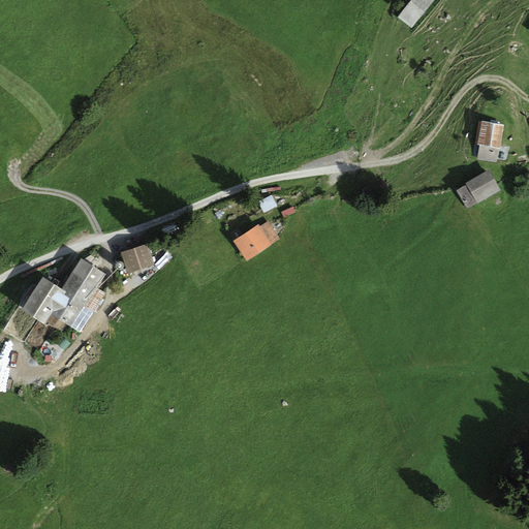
[(433,0),(410,0),(397,17),(411,28),(433,0)]
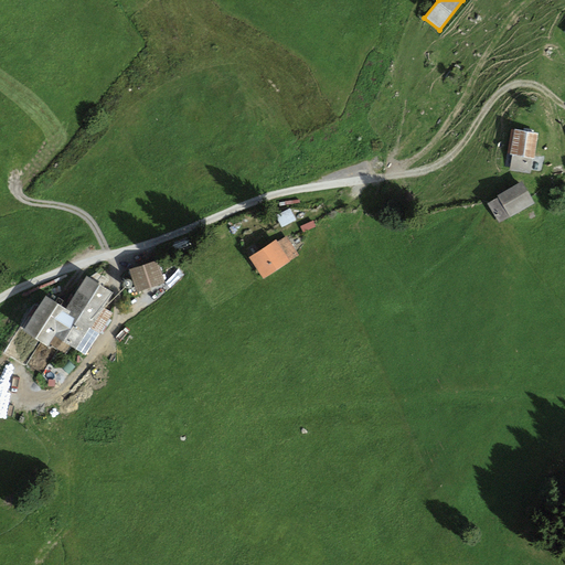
[(537,134),(514,129),(510,155),(512,155),(510,170),(530,173),(537,134)]
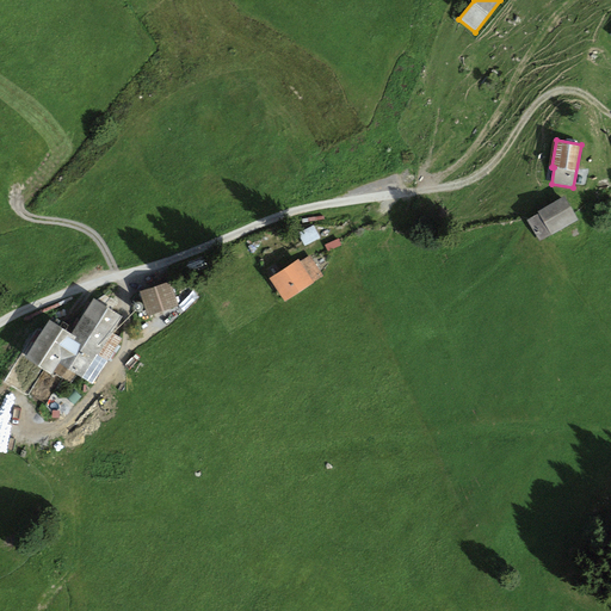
[(538,213),(526,220),(539,241),(578,218),(565,196),(537,211),(538,213)]
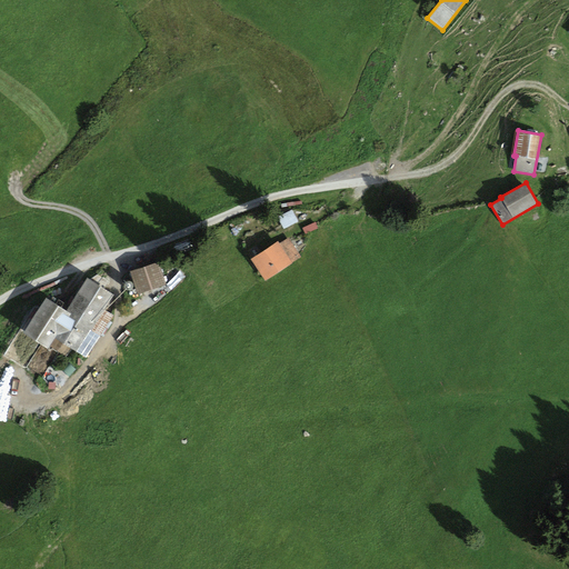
[(292,210),(278,218),(285,230),(299,221),(292,210)]
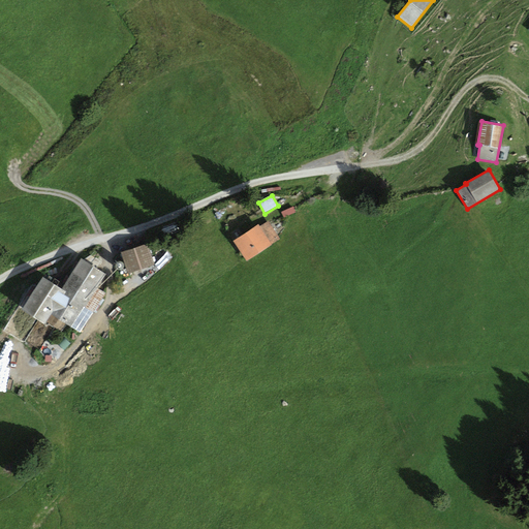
[(283,207),(284,213),(297,210),(296,204),(283,207)]
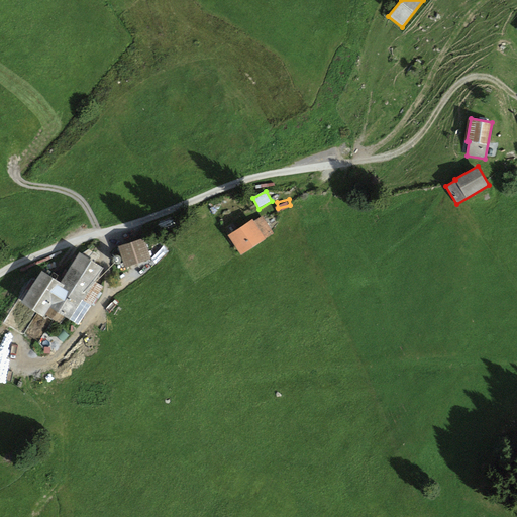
[(252,218),(228,235),(241,254),(274,233),(262,216),(254,221),(252,218)]
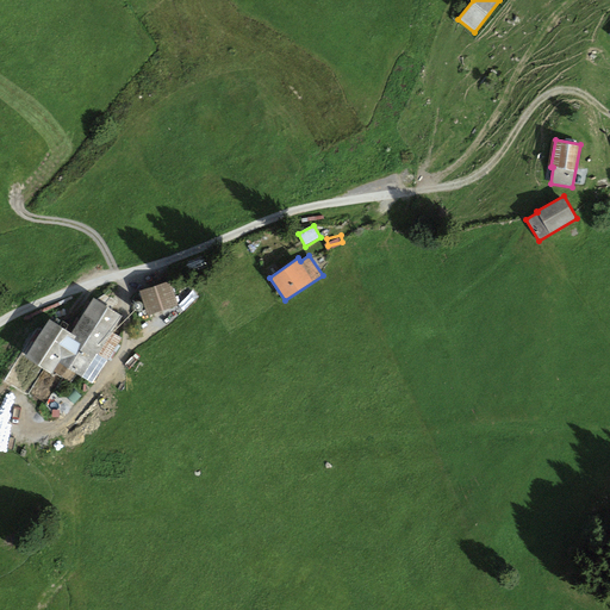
[(170,280),(139,290),(147,316),(179,305),(170,280)]
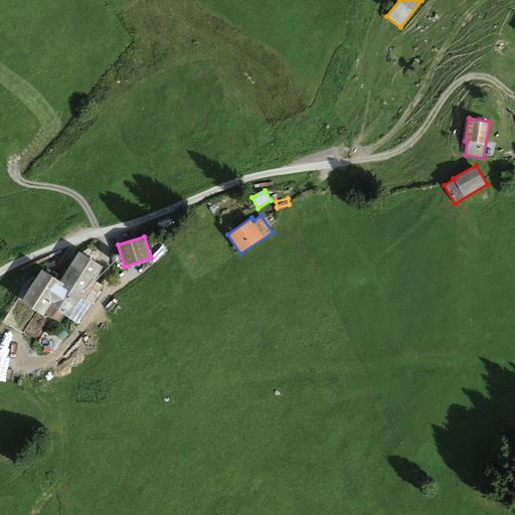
[(60,281),(41,269),(20,301),(43,315),(44,313),(60,324),(65,316),(77,323),(102,285),(95,280),(104,267),(79,250),(60,281)]
